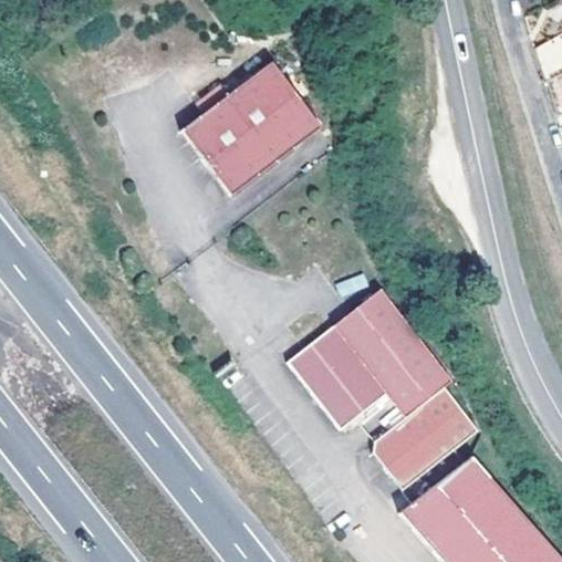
[(561,21),(538,35),(547,66),(561,59),(561,21)]
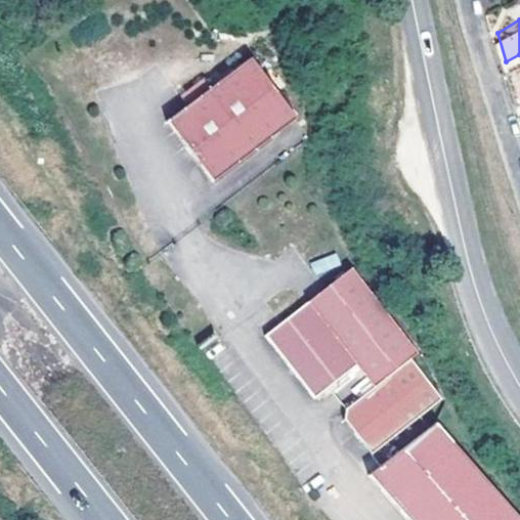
[(519,54),(506,61),(516,96),(519,94),(519,54)]
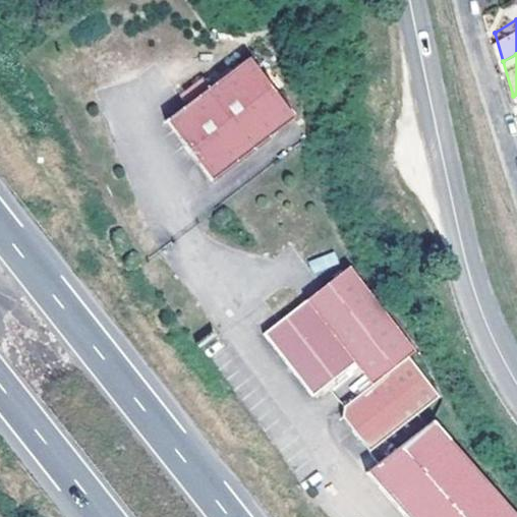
[(249,64),(167,124),(211,183),(295,122),(249,64)]
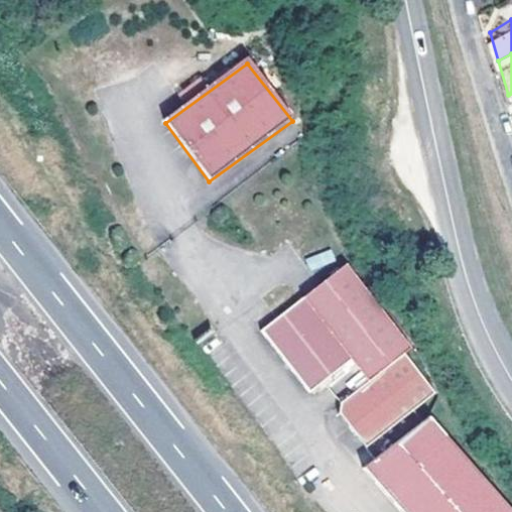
[(369,380),(407,351),(412,347),(347,262),(261,329),(309,390),(352,358),(369,380)]
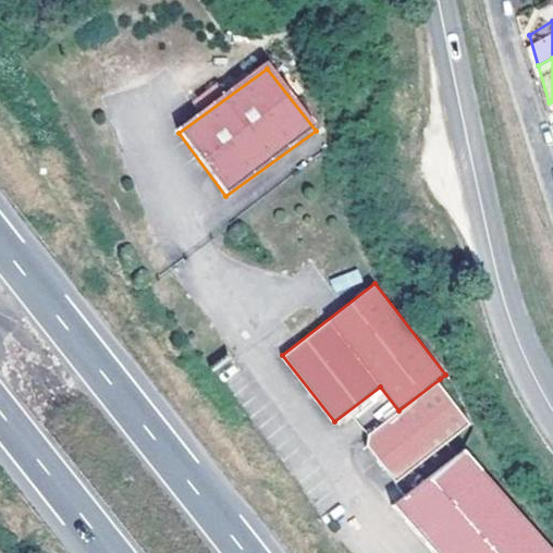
[(472,421),(440,379),(398,410),(369,433),(368,445),(396,479),(472,421)]
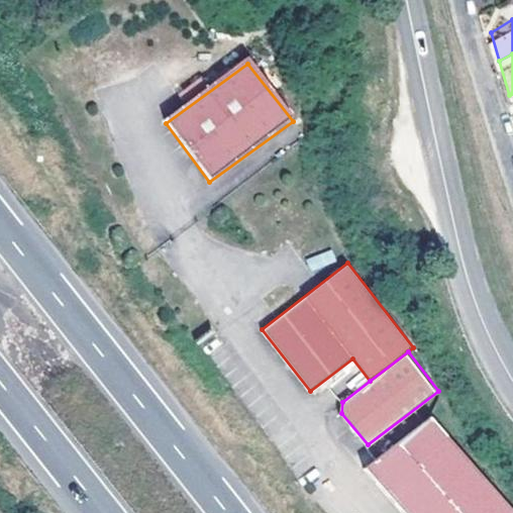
[(512,508),(431,414),(368,468),(406,512),(512,512),(512,508)]
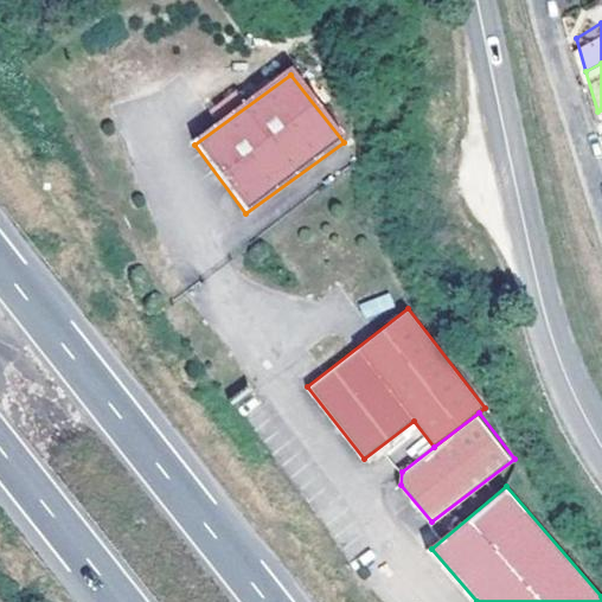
All buildings are outlined.
